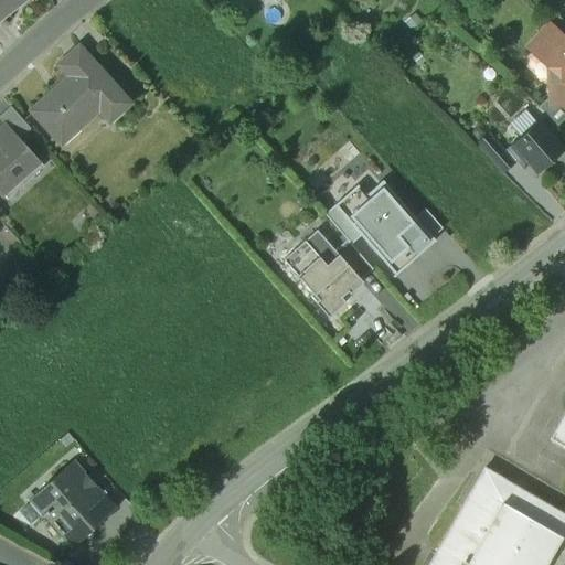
[(0,0),(0,18),(20,3),(18,0),(0,0)]
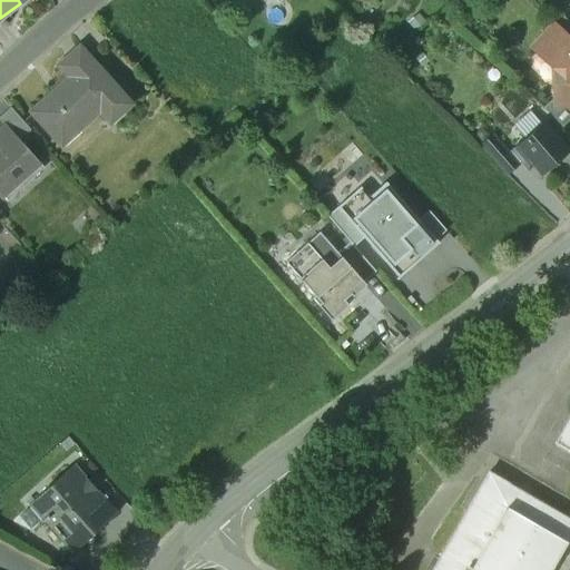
[(569,28),(569,23),(563,18),(554,28),(563,37),(569,28)]
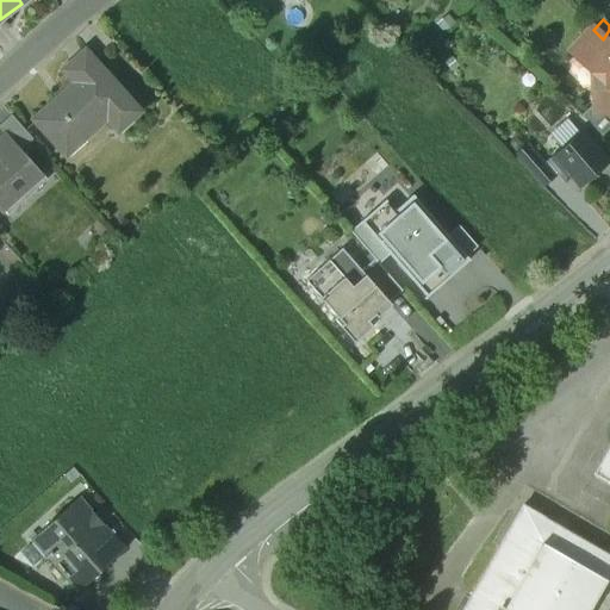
[(593,30),(572,53),(593,73),(595,103),(596,112),(609,111),(609,45),(603,39),(593,30)]
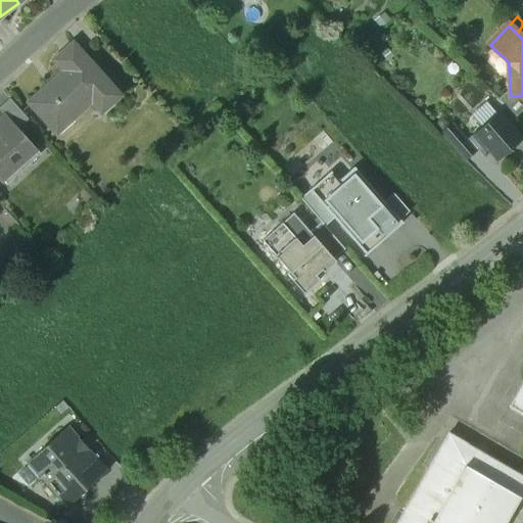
[(65,70),(31,102),(59,134),(75,119),(74,116),(92,100),(101,111),(119,95),(73,44),(55,59),(65,70)]
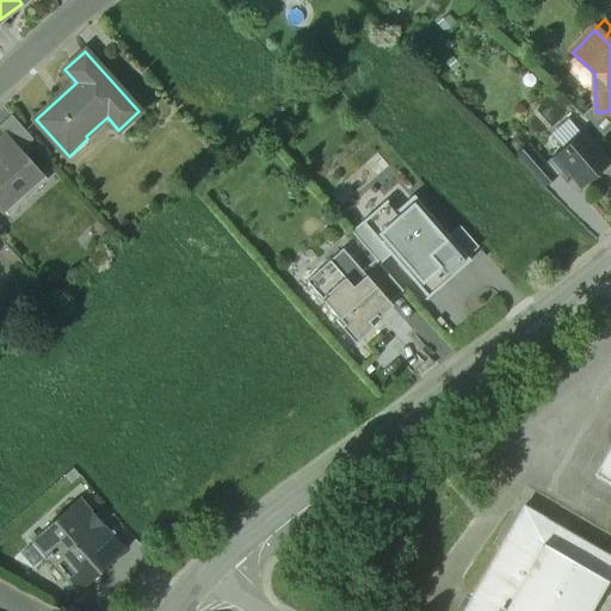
[(610,111),(597,112),(596,103),(582,117),(603,136),(610,127),(610,111)]
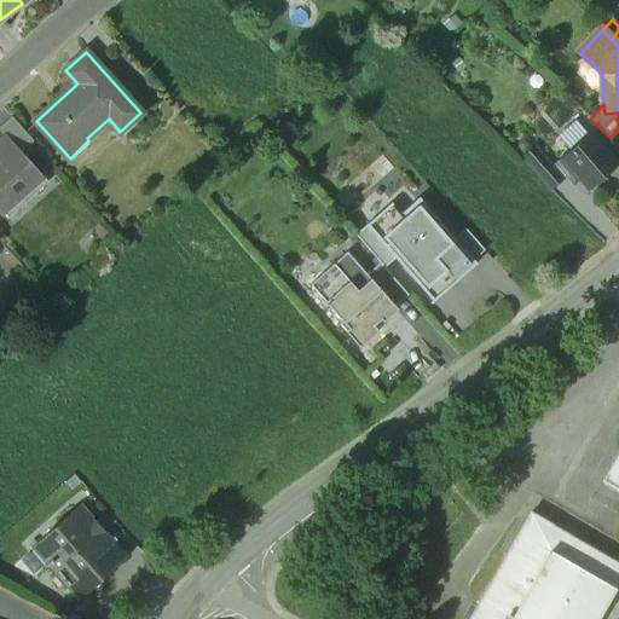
[(33,139),(12,116),(0,126),(0,129),(6,137),(19,151),(33,139)]
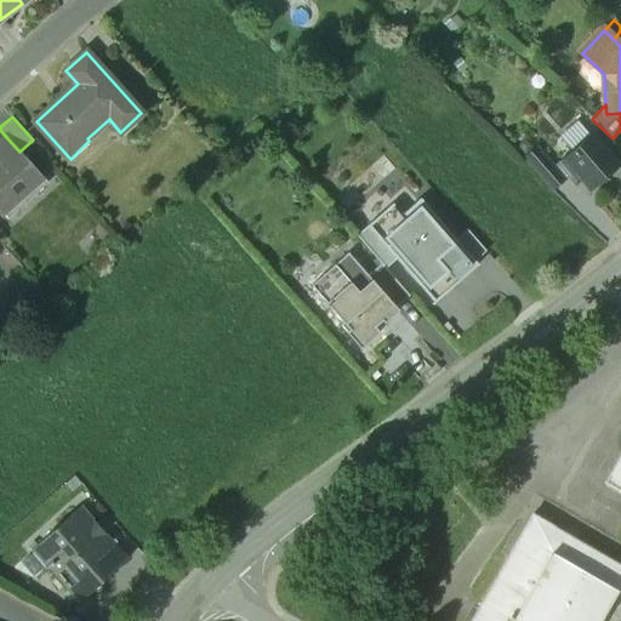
[(620,165),(591,134),(557,164),(575,184),(580,180),(590,192),(620,165)]
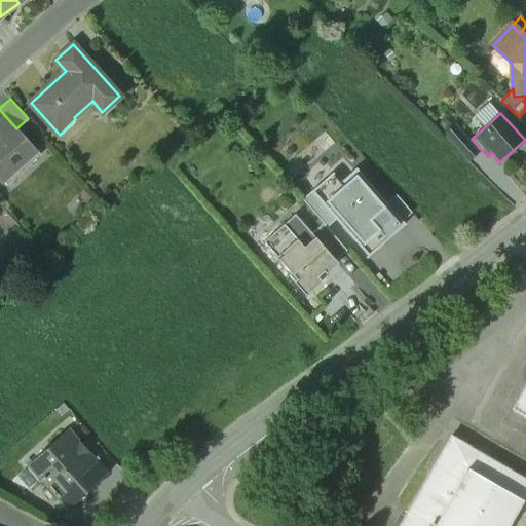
[(5,116),(0,120),(0,179),(1,180),(35,149),(16,128),(5,116)]
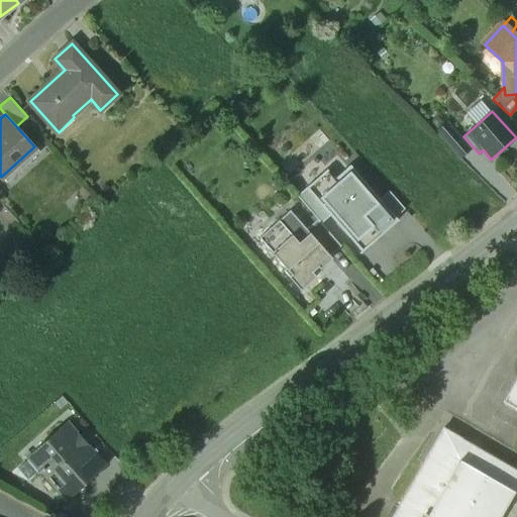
[(445,123),(435,132),(443,141),(453,132),(445,123)]
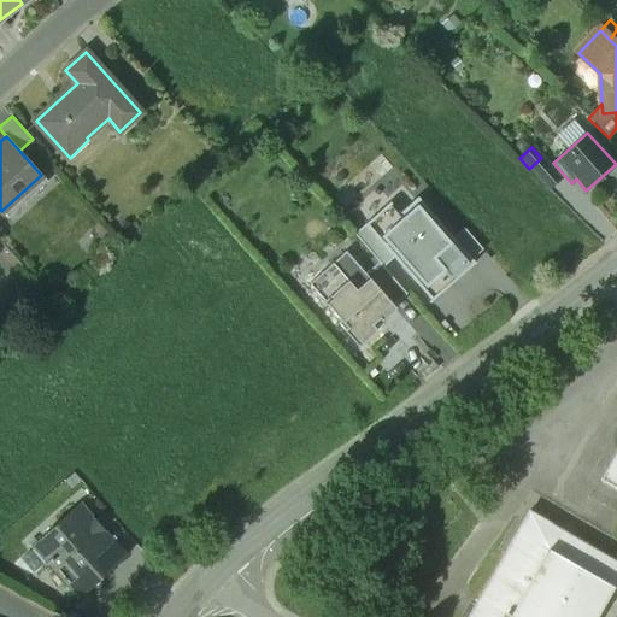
[(560,181),(541,158),(529,169),(548,191),(560,181)]
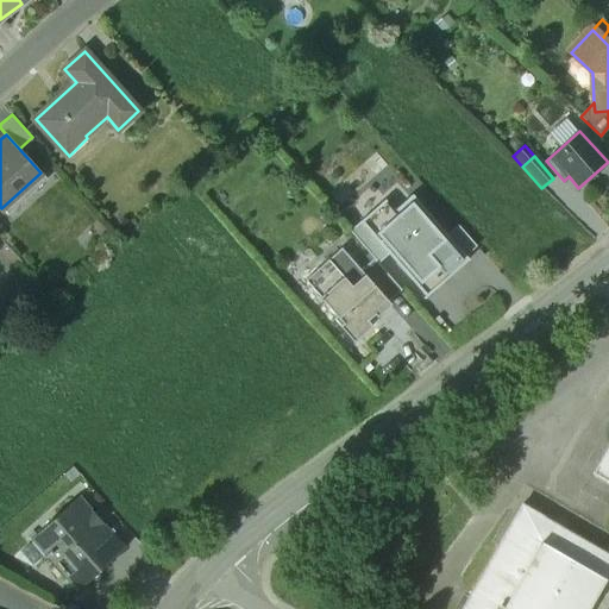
[(388,200),(364,221),(391,253),(428,297),(470,262),(468,259),(446,234),(415,198),(399,212),(388,200)]
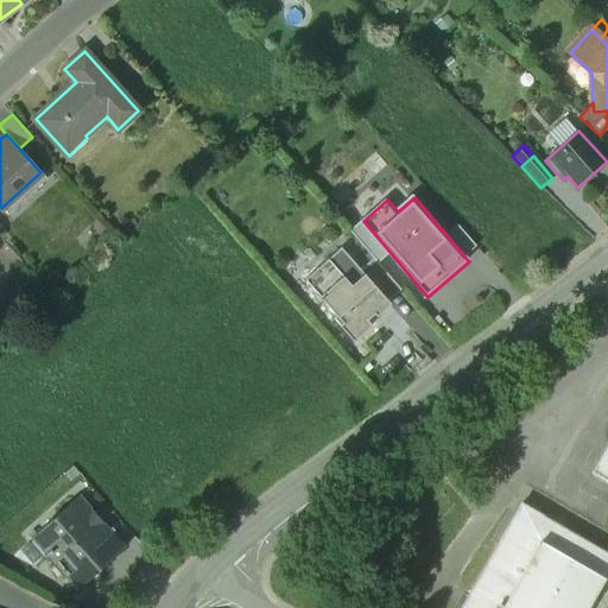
[(349,232),(378,265),(391,253),(363,221),(349,232)]
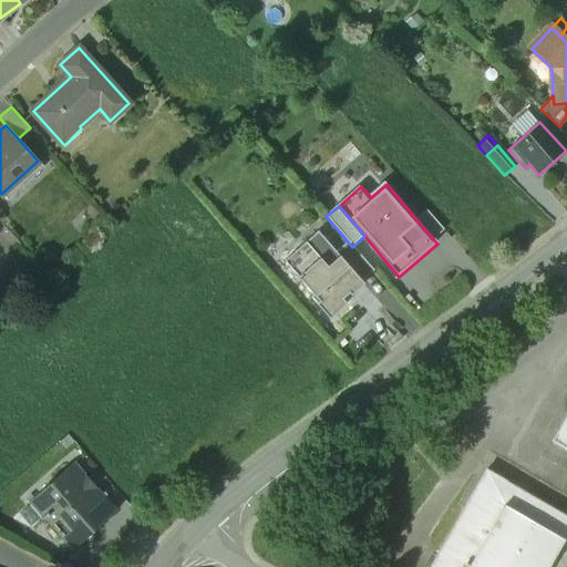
[(415,218),(435,241),(446,232),(426,209),(415,218)]
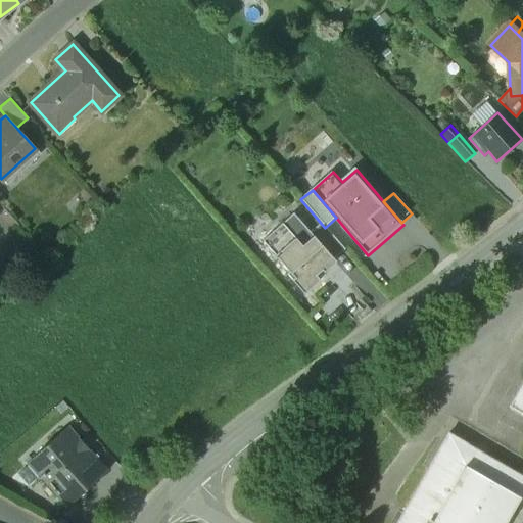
[(310,232),(292,214),(282,223),(294,237),(301,245),(313,236),(310,232)]
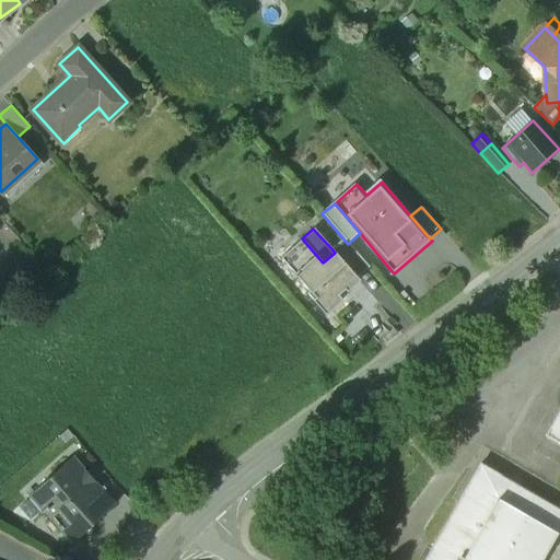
[(315,254),(302,238),(280,258),(293,273),(315,254)]
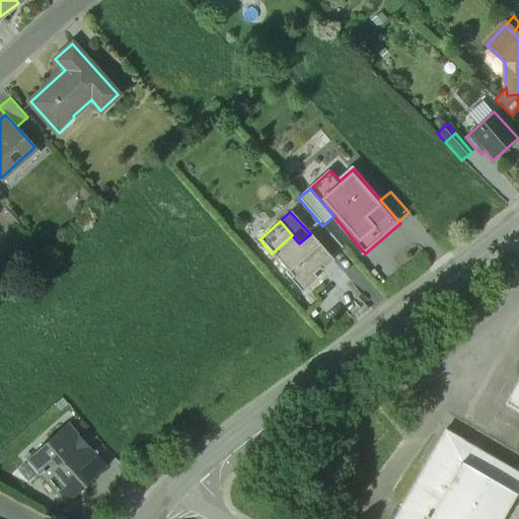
[(322,226),(318,221),(307,230),(310,234),(330,257),(342,247),(322,226)]
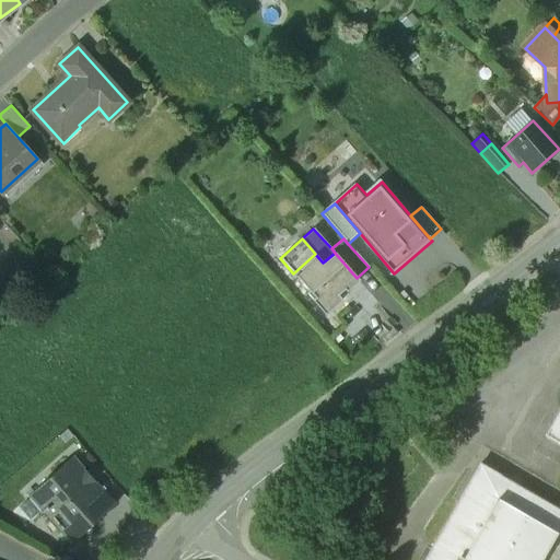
[(335,253),(323,263),(315,254),(293,273),(310,291),(306,293),(325,315),(342,300),(338,294),(343,289),(346,291),(359,280),(357,278),(335,253)]
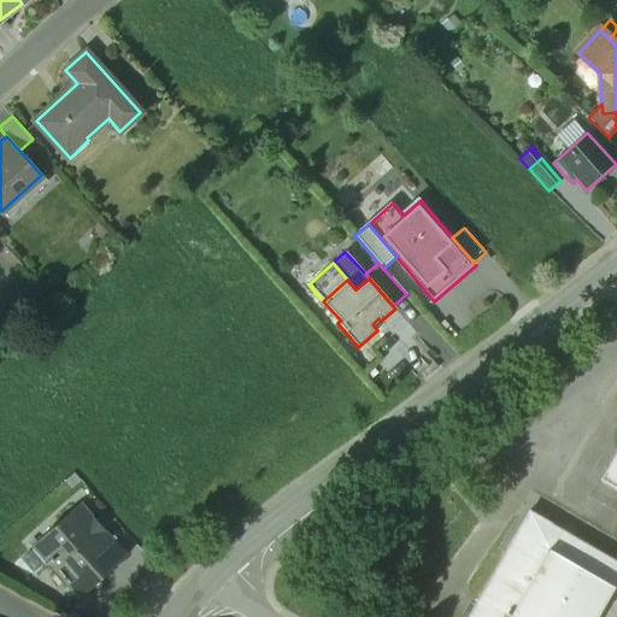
[(616,447),(600,477),(616,486),(616,447)]
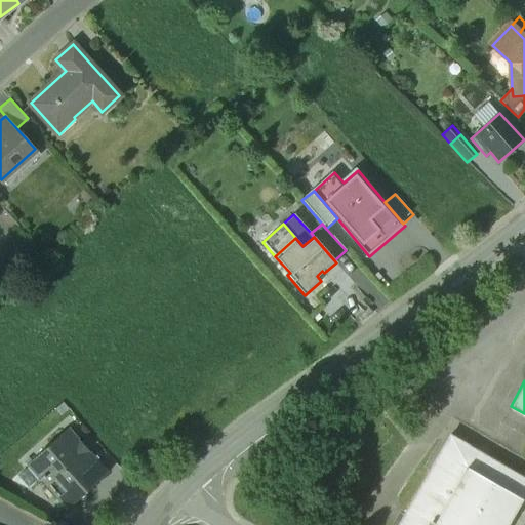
[(69,427),(27,465),(28,467),(30,465),(40,476),(36,480),(38,482),(40,480),(66,510),(109,472),(69,427)]
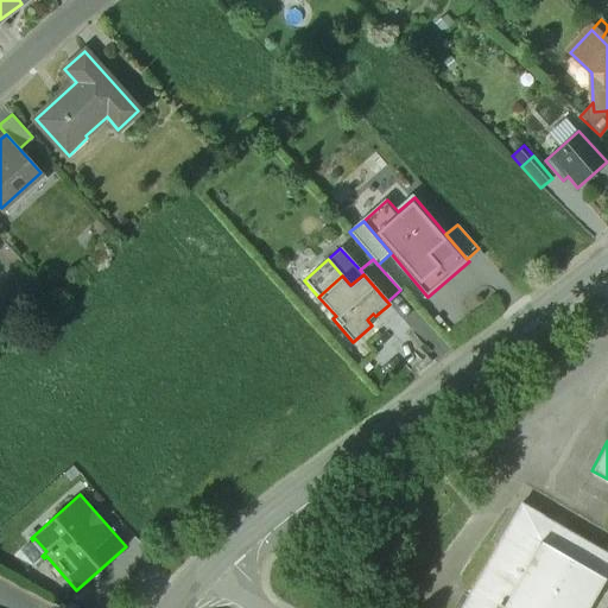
[(607,607),(607,555),(540,517),(542,515),(521,504),(461,607),(607,607)]
